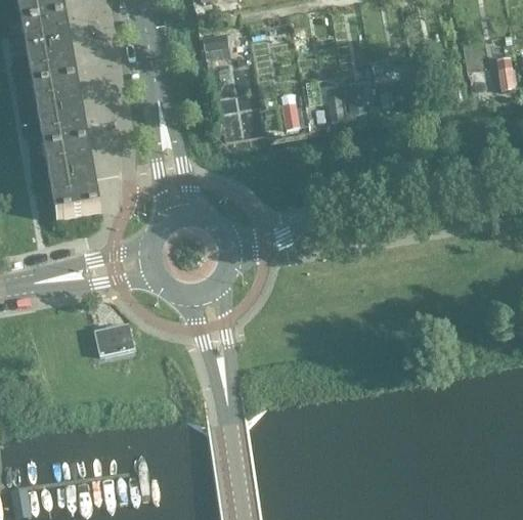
[(17,0),(24,32),(69,24),(63,0),(17,0)]
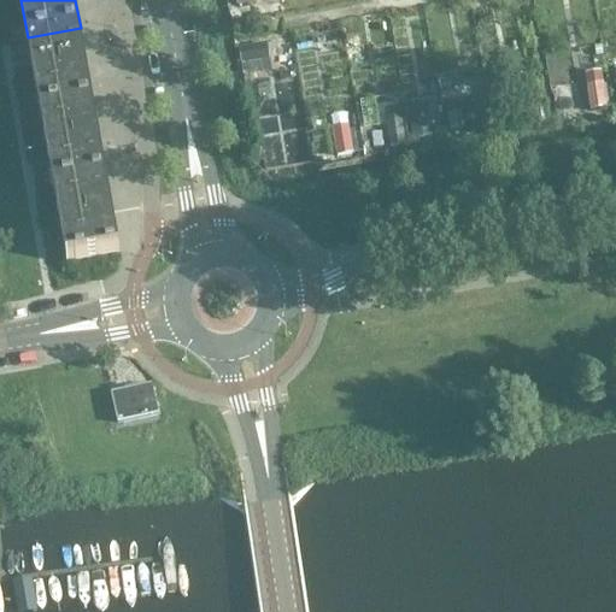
[(81,28),(28,37),(41,111),(94,101),(81,28)]
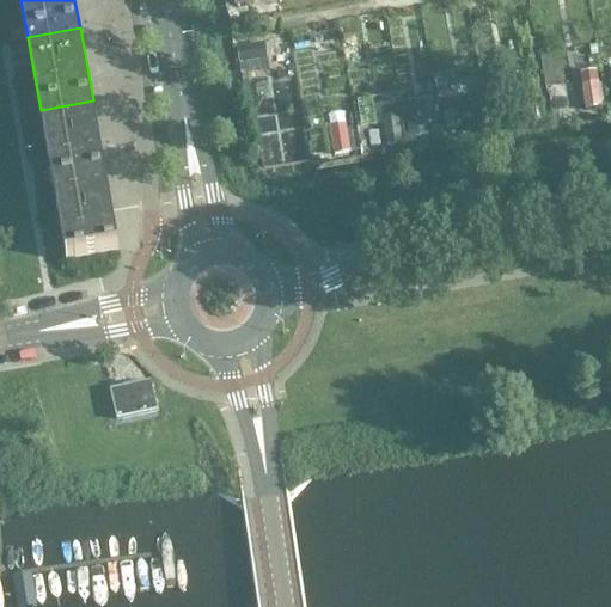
[(415,97),(416,132),(433,132),(432,96),(415,97)]
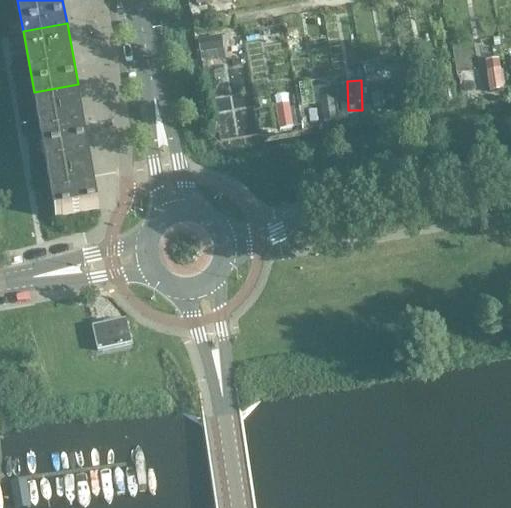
[(78,84),(34,92),(45,154),(89,146),(78,84)]
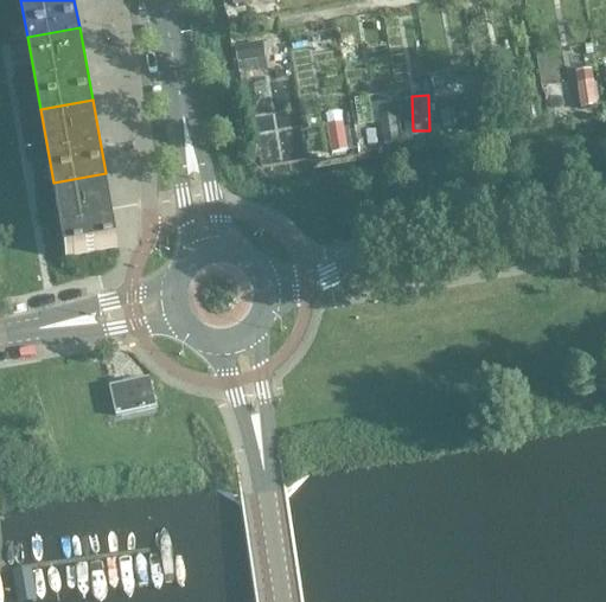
[(384,101),(387,138),(401,138),(400,100),(384,101)]
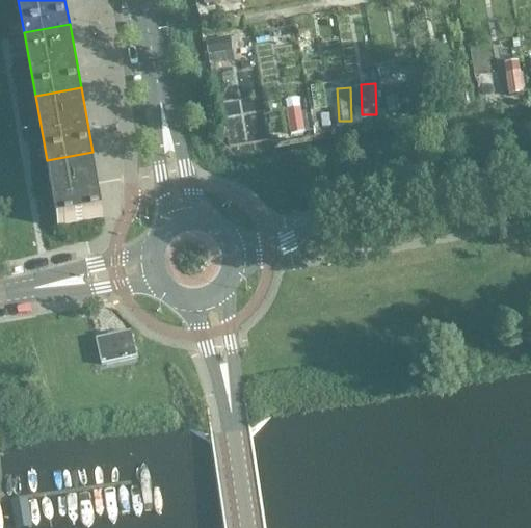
[(304,102),(290,104),(294,129),(309,127),(304,102)]
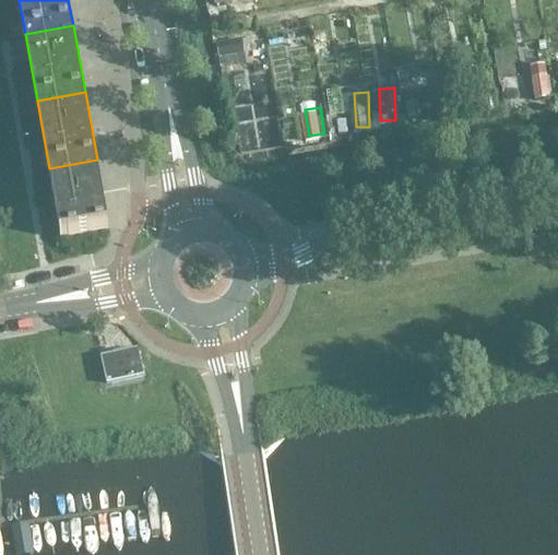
[(97,160),(49,168),(61,236),(109,227),(97,160)]
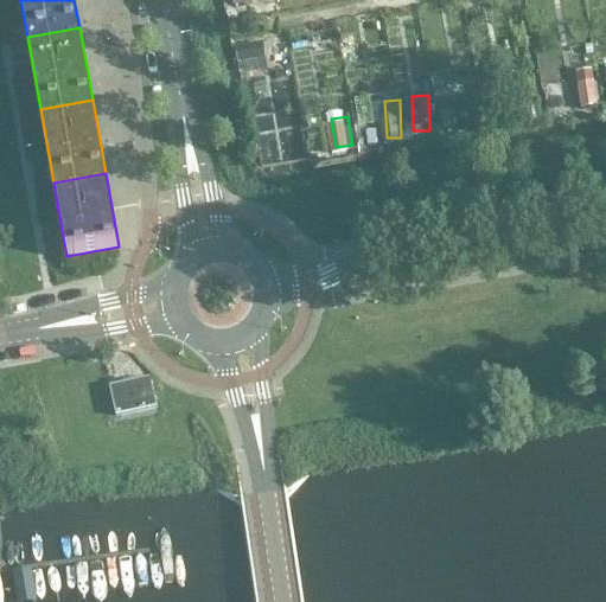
[(157,403),(151,375),(110,384),(116,412),(157,403)]
